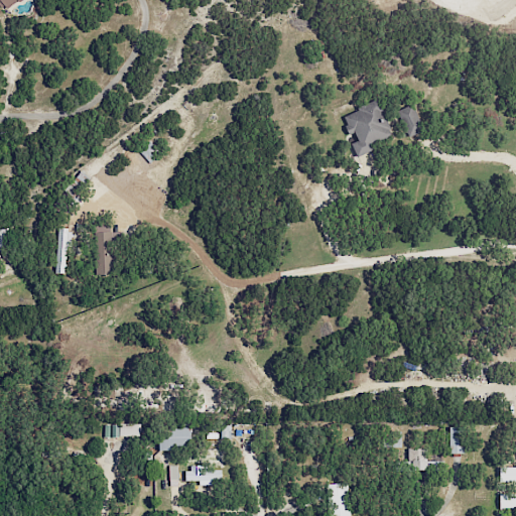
[(0,0),(0,7),(3,11),(19,0),(0,0)]
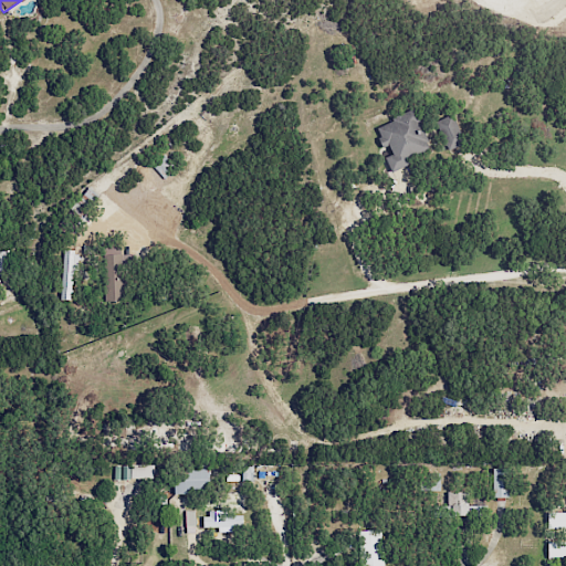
[(390,171),(410,164),(408,158),(430,149),(416,111),(375,125),(383,147),(388,145),(391,154),(385,156),(390,171)]
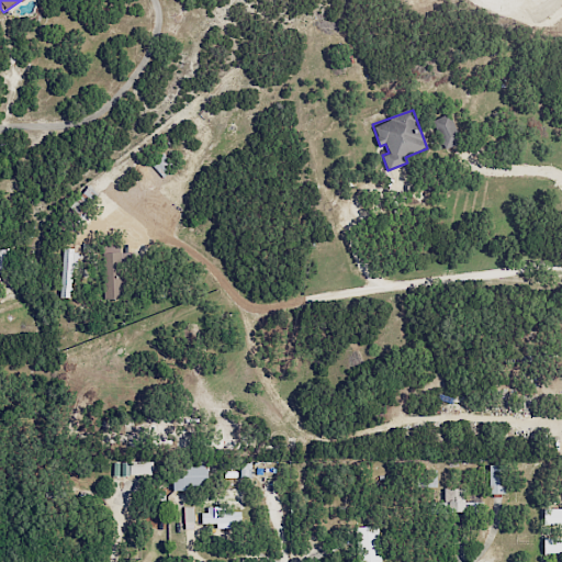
[(445,148),(461,142),(448,113),(431,121),(445,148)]
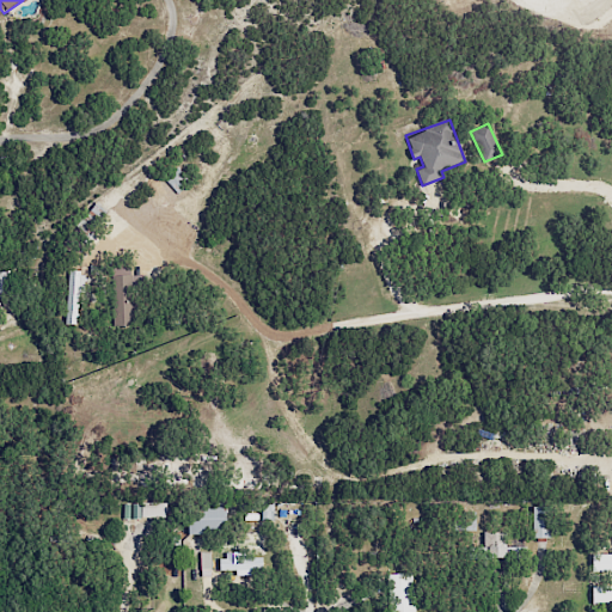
[(77,324),(78,288),(84,288),(85,273),(68,271),(66,324),(77,324)]
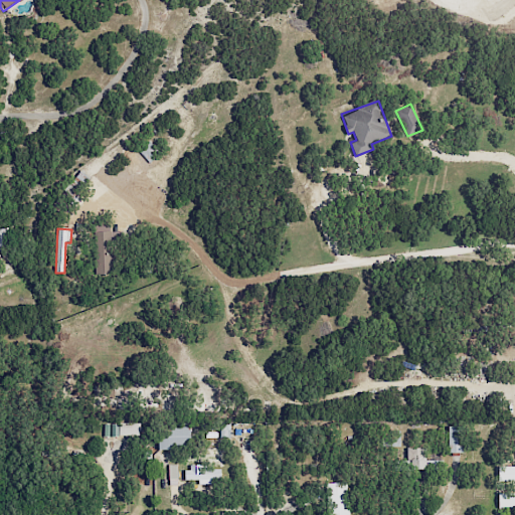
[(95,274),(117,274),(116,231),(94,232),(95,274)]
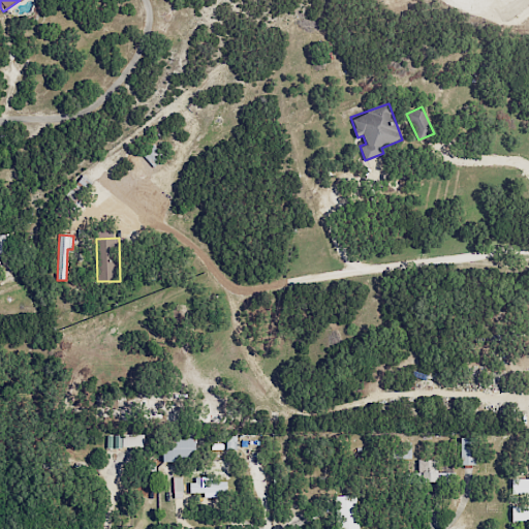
[(237,433),(226,433),(225,450),(236,450),(237,433)]
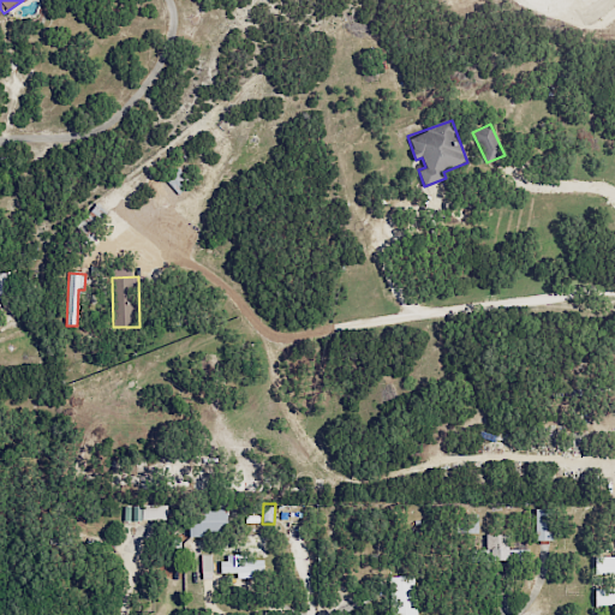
[(124,520),(166,521),(166,506),(124,505),(124,520)]
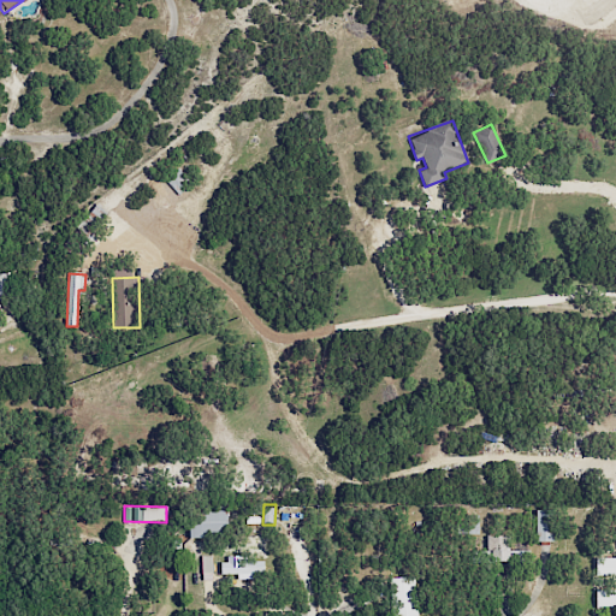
[(190,535),(227,534),(227,507),(190,507),(190,535)]
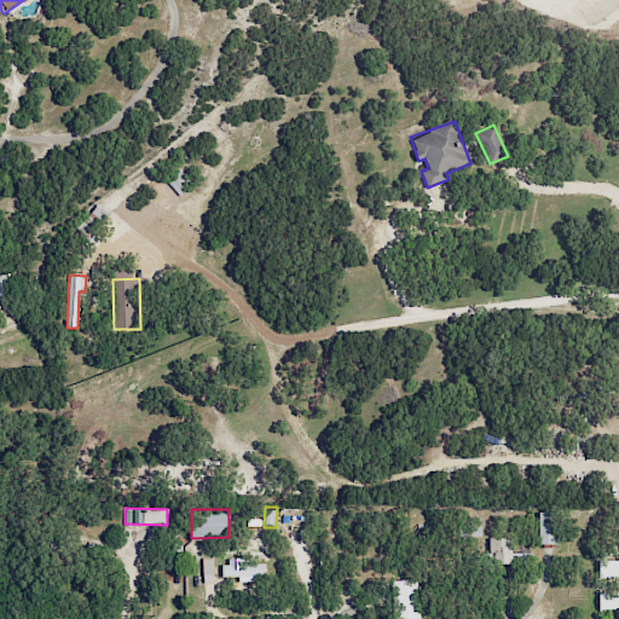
[(554,512),(538,513),(538,544),(554,543),(554,512)]
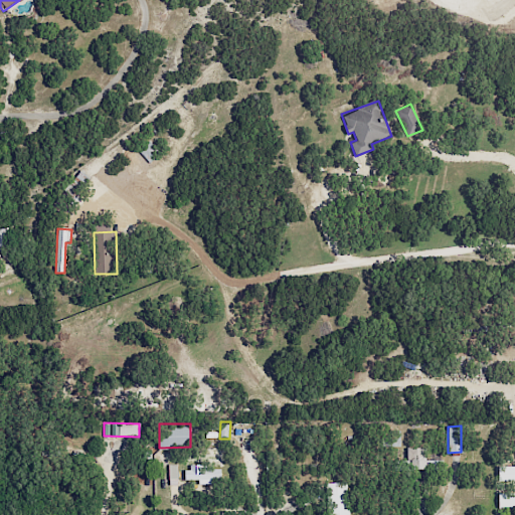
[(398,447),(398,438),(385,438),(384,446),(398,447)]
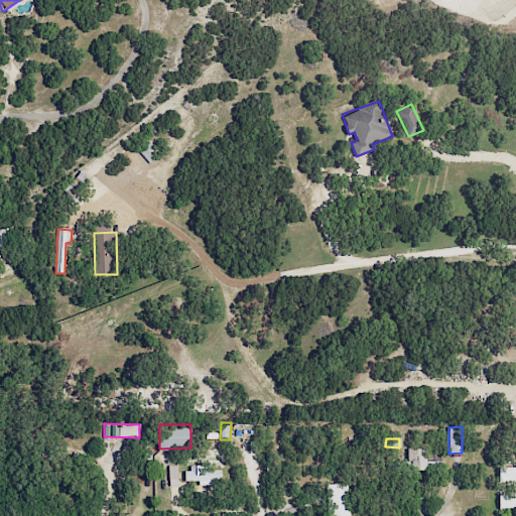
[(407,470),(443,471),(444,461),(424,461),(424,448),(408,448),(407,470)]
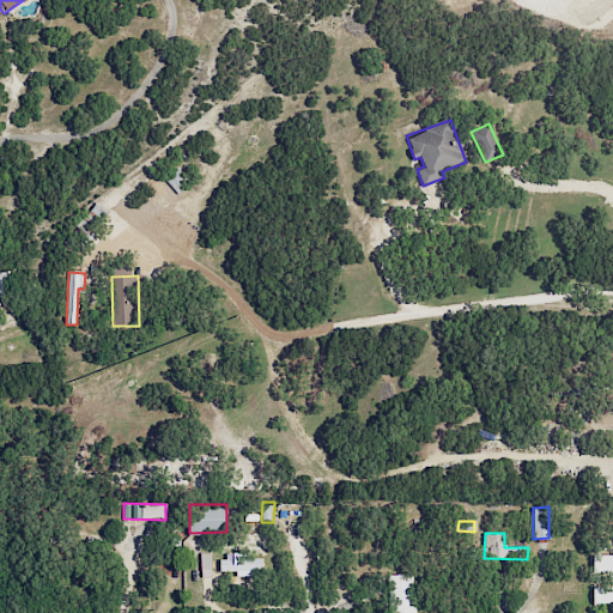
[(219,556),(219,571),(236,571),(236,576),(258,576),(258,557),(219,556)]
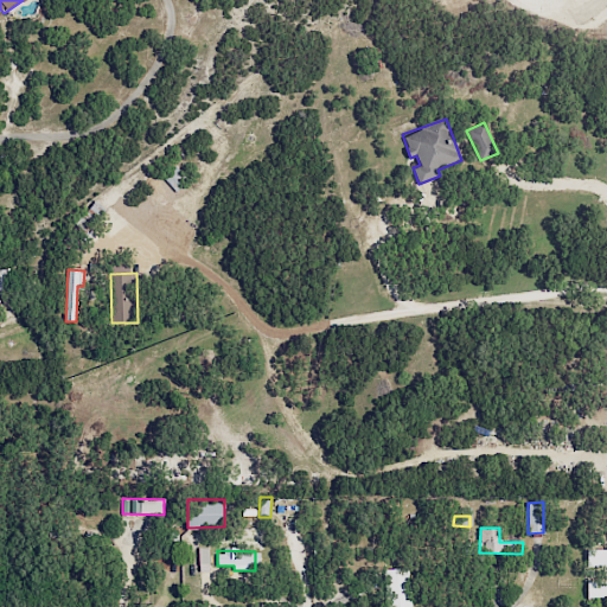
[(411,606),(408,567),(383,569),(387,606),(411,606)]
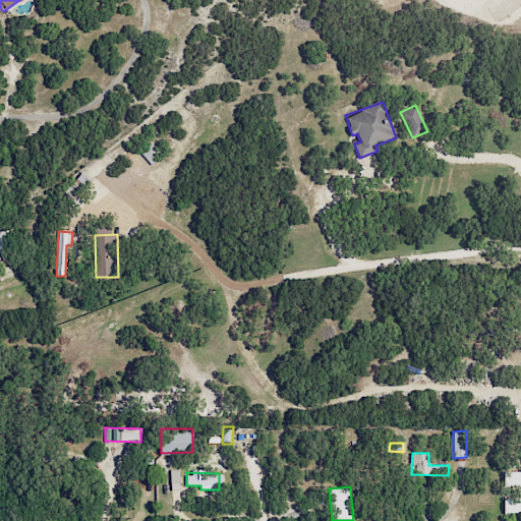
[(504,514),(520,513),(520,498),(504,499),(504,514)]
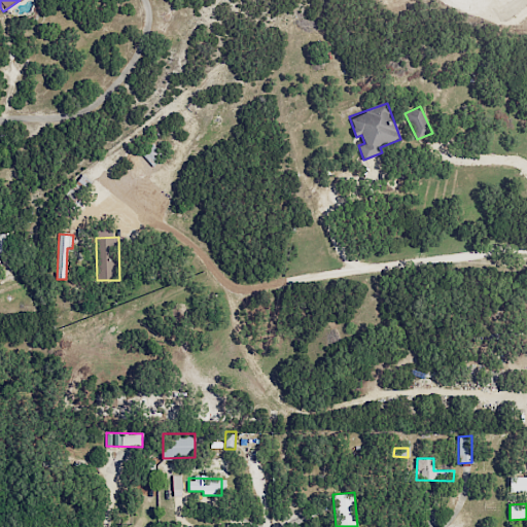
All buildings are outlined.
